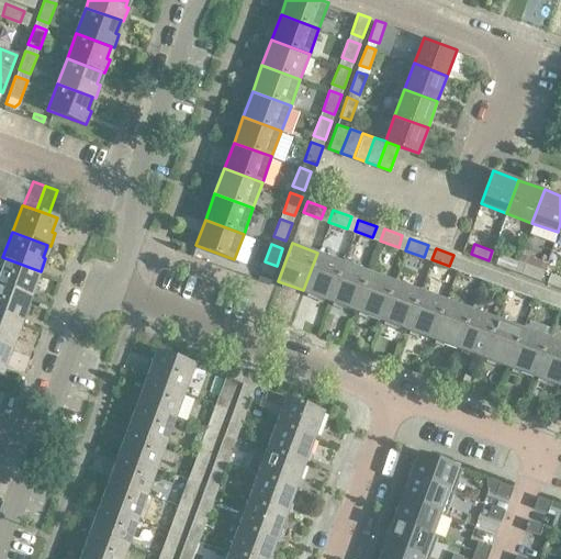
[(317,253),(303,290),(329,300),(344,261),(317,253)]
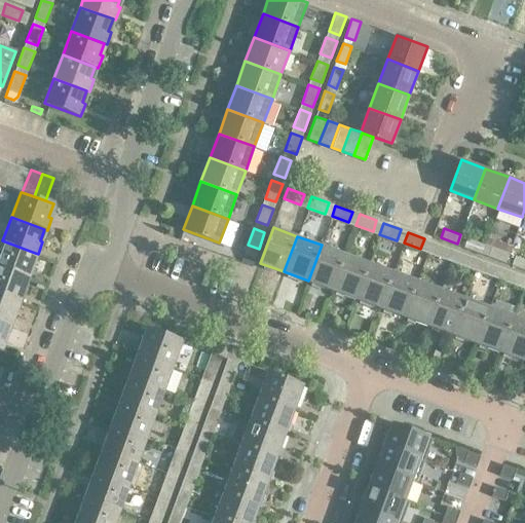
[(466,236),(463,246),(482,253),(485,244),(466,236)]
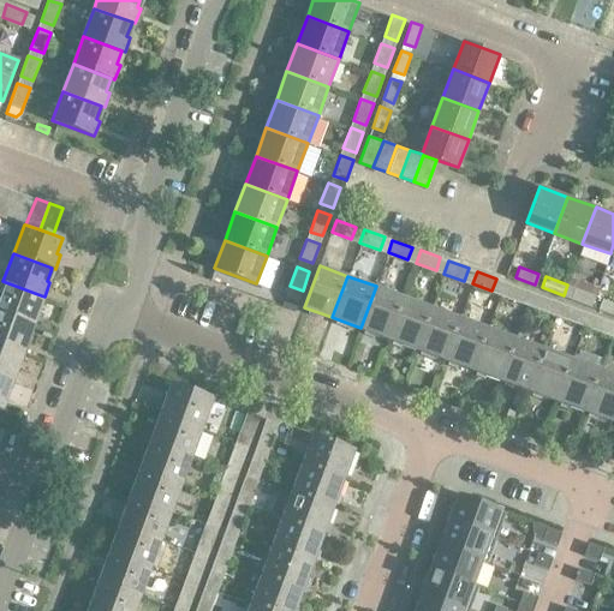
[(3,281),(0,288),(0,311),(31,323),(34,324),(40,310),(36,309),(41,295),(3,281)]
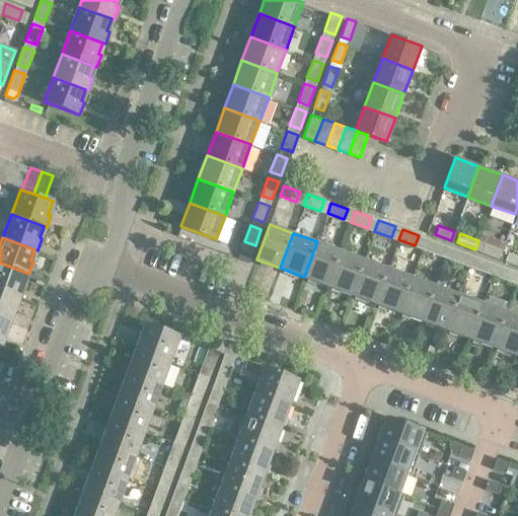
[(426,237),(422,248),(438,254),(442,243),(426,237)]
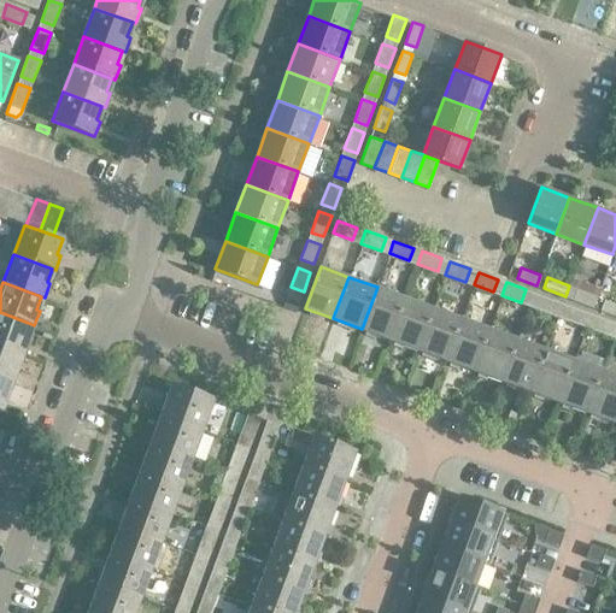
[(377,287),(362,329),(389,340),(405,298),(377,287)]
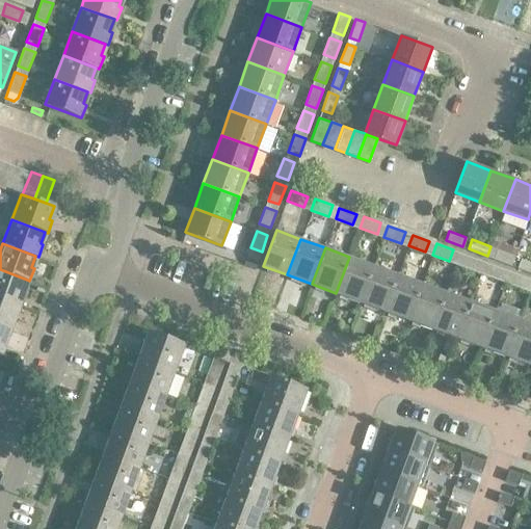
[(497,248),(494,258),(511,264),(514,256),(497,248)]
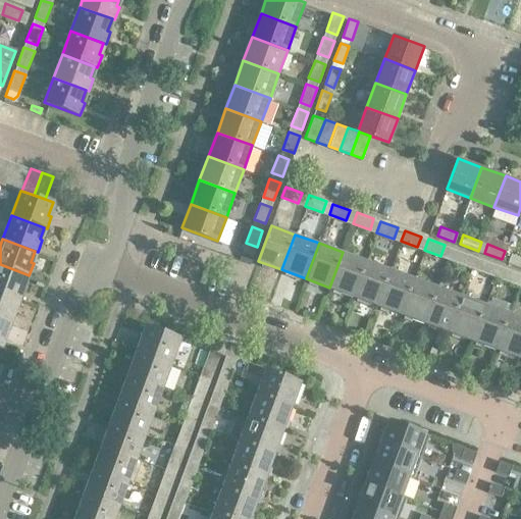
[(452,248),(448,258),(465,264),(469,254),(452,248)]
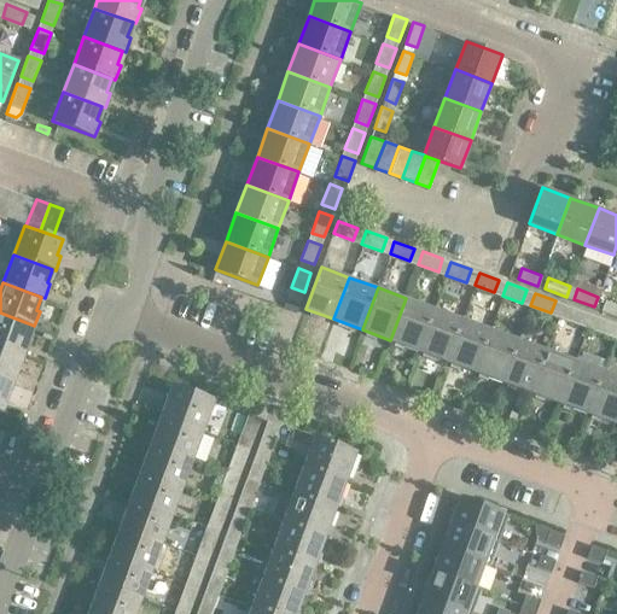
[(406,298),(390,340),(419,350),(434,308),(406,298)]
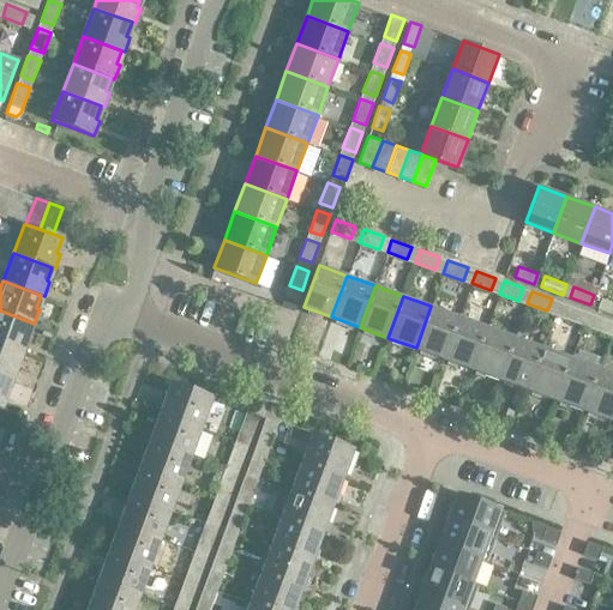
[(612,301),(602,297),(599,308),(612,313),(612,301)]
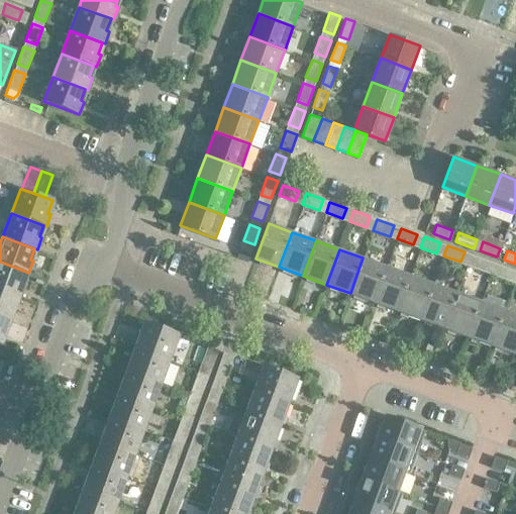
[(472,253),(468,265),(484,271),(488,260),(472,253)]
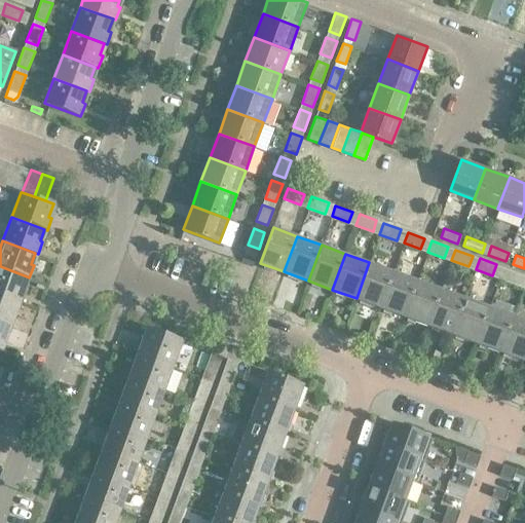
[(369,262),(357,298),(380,307),(394,271),(369,262)]
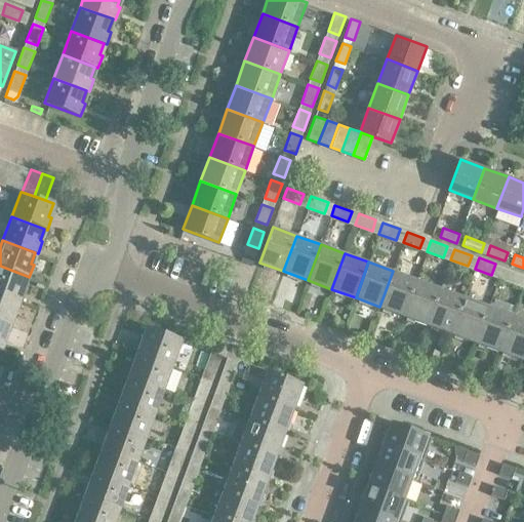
[(0,266),(0,293),(17,300),(21,302),(25,289),(22,288),(27,276),(0,266)]
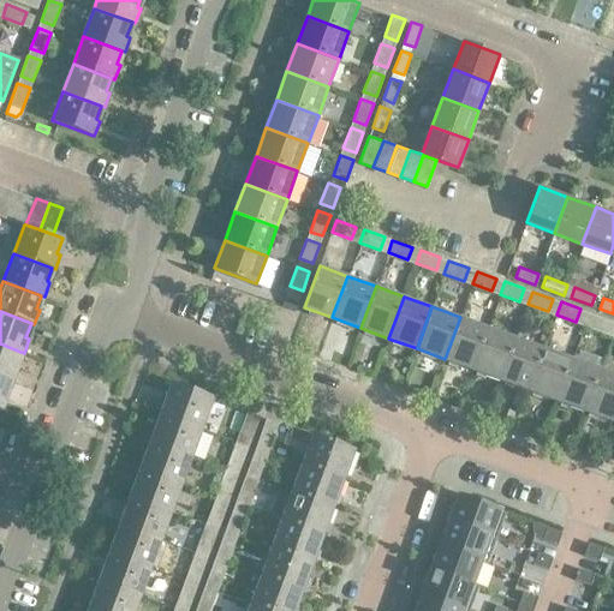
[(589,312),(584,325),(604,333),(609,319),(589,312)]
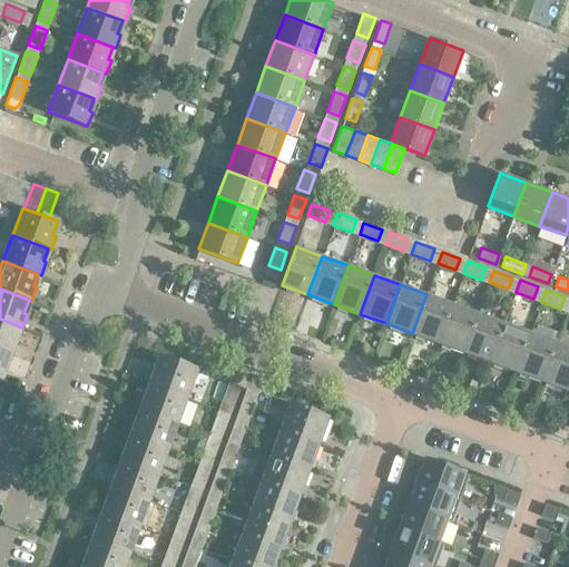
[(427,294),(412,333),(438,342),(452,304),(427,294)]
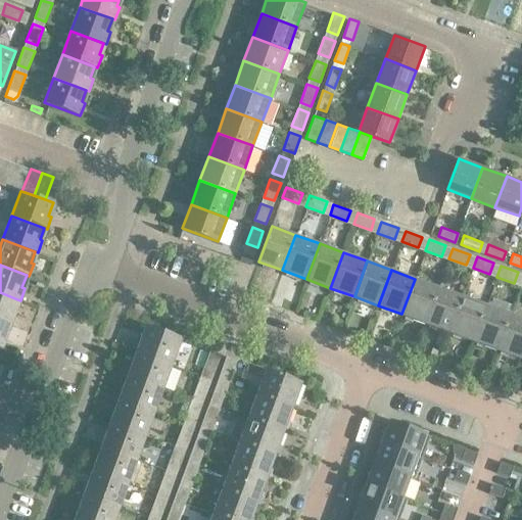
[(415,279),(401,314),(426,323),(439,287),(415,279)]
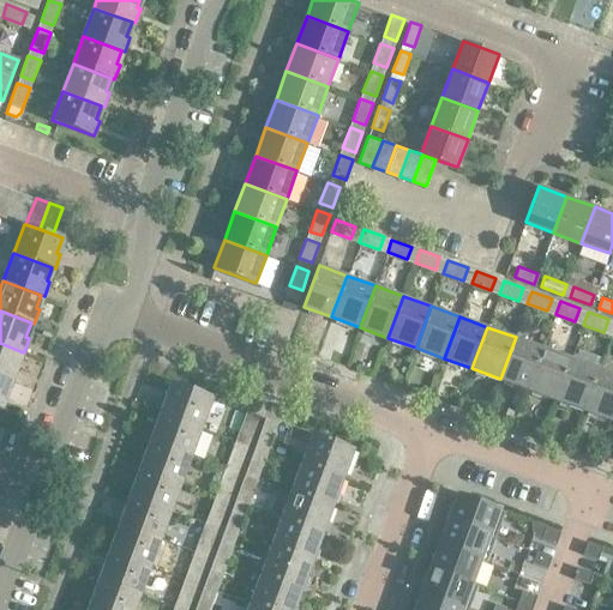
[(516,337),(500,379),(528,390),(544,348),(516,337)]
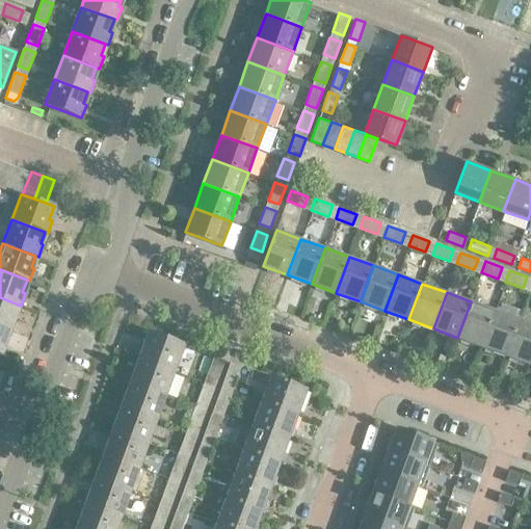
[(0,297),(0,324),(8,328),(11,329),(17,317),(14,316),(18,305),(0,297)]
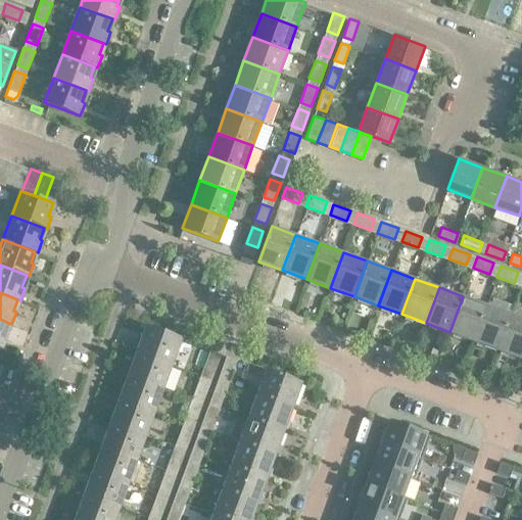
[(463,296),(449,332),(473,340),(486,304),(463,296)]
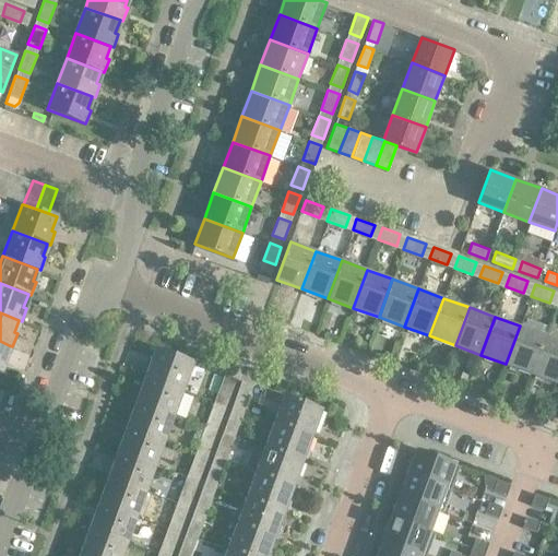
[(520,326),(506,364),(532,374),(546,335),(520,326)]
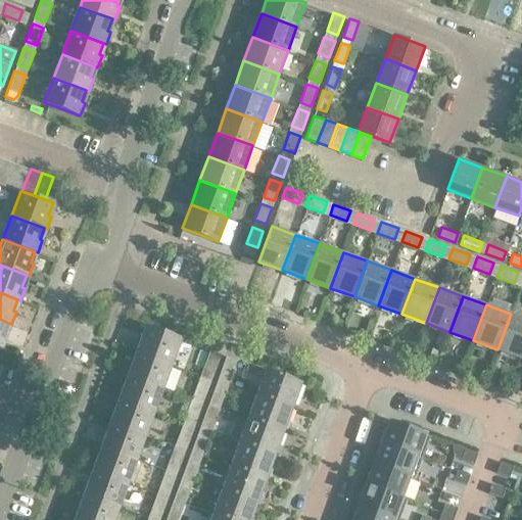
[(521,318),(511,314),(497,349),(521,358),(521,318)]
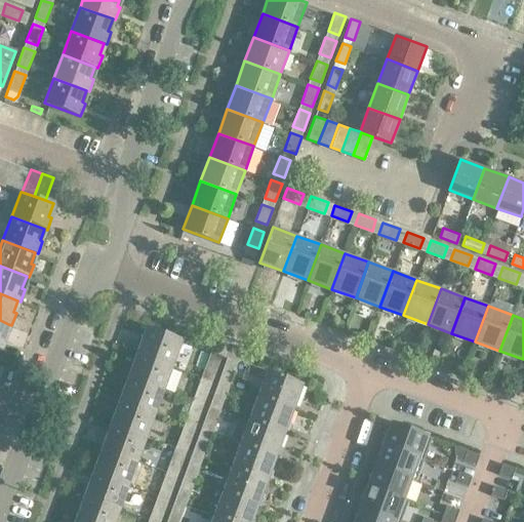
[(8,324),(0,320),(0,348),(3,349),(7,336),(4,335),(8,324)]
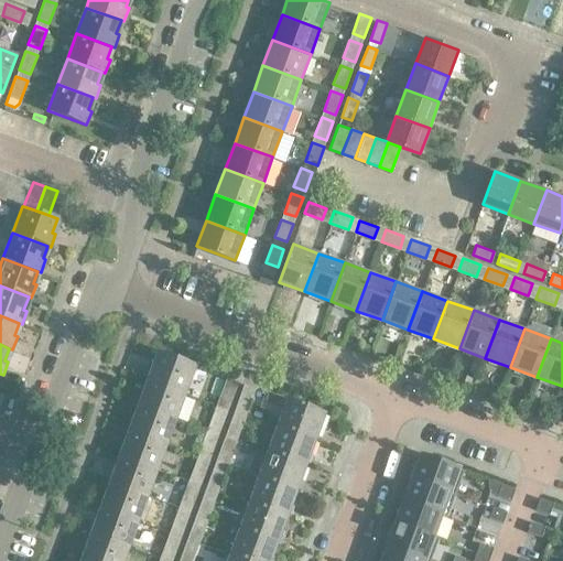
[(151,378),(186,390),(196,365),(158,351),(153,364),(155,366),(151,378)]
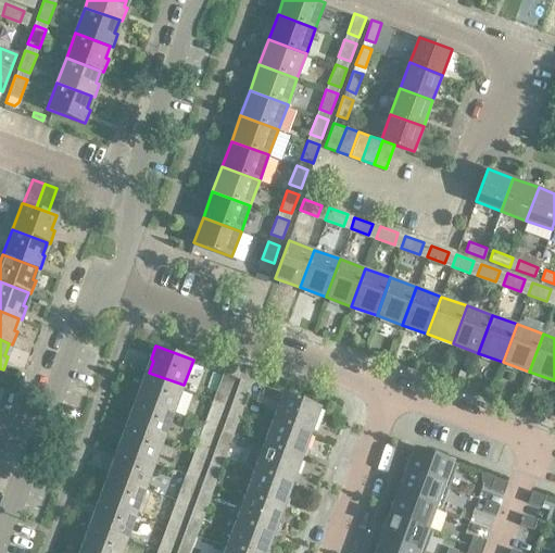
[(184,385),(149,373),(146,372),(141,385),(144,386),(140,398),(175,410),(184,385)]
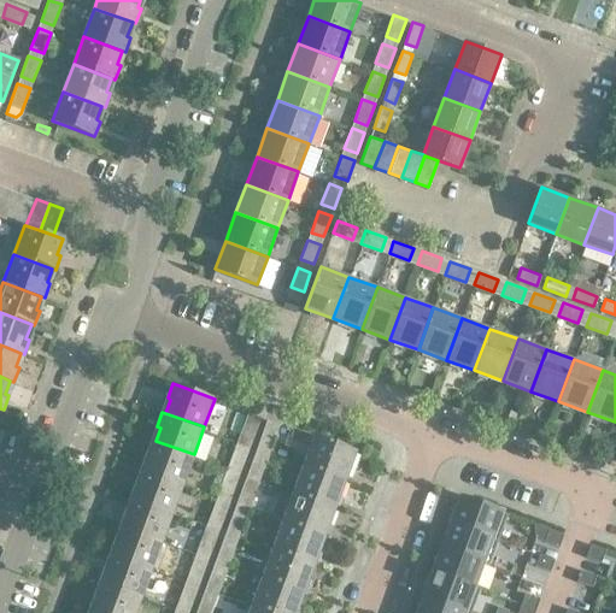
[(248,412),(241,431),(254,436),(260,417),(248,412)]
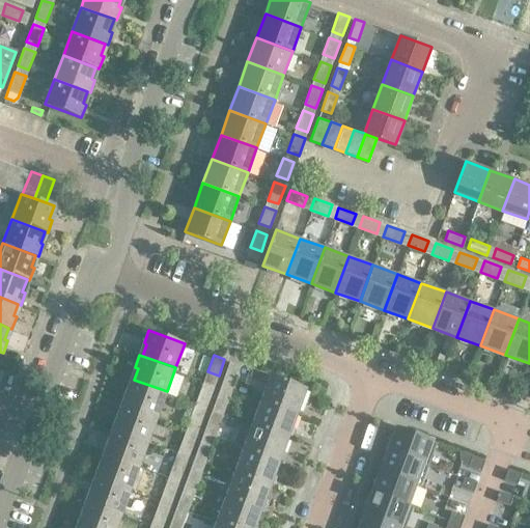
[(222,385),(232,389),(239,372),(227,368),(222,385)]
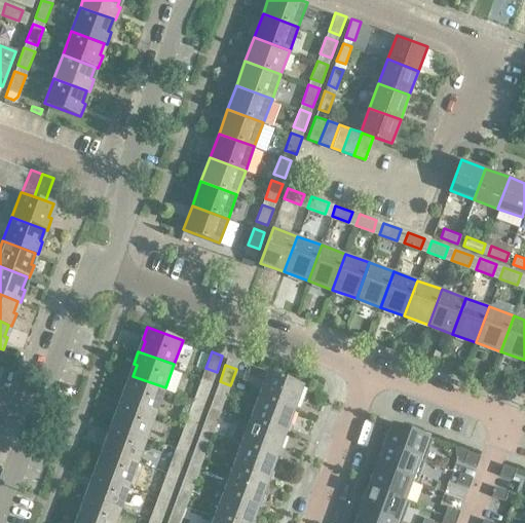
[(268,372),(259,396),(295,409),(303,385),(268,372)]
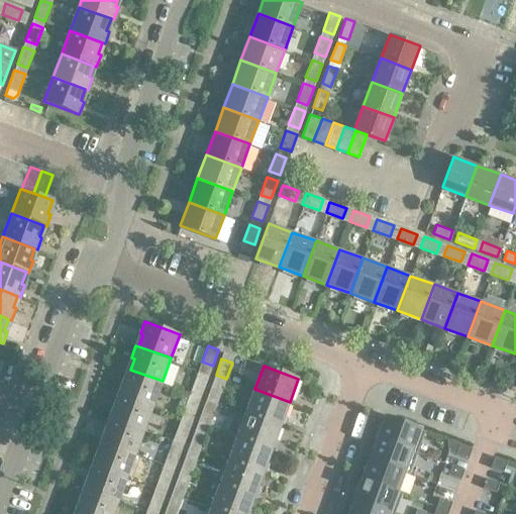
[(163,381),(130,370),(127,369),(122,381),(125,382),(121,393),(153,405),(163,381)]
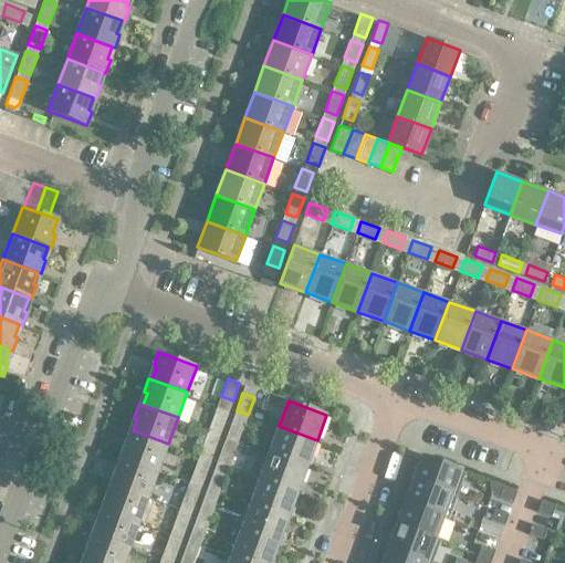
[(218,404),(211,421),(223,426),(230,408),(218,404)]
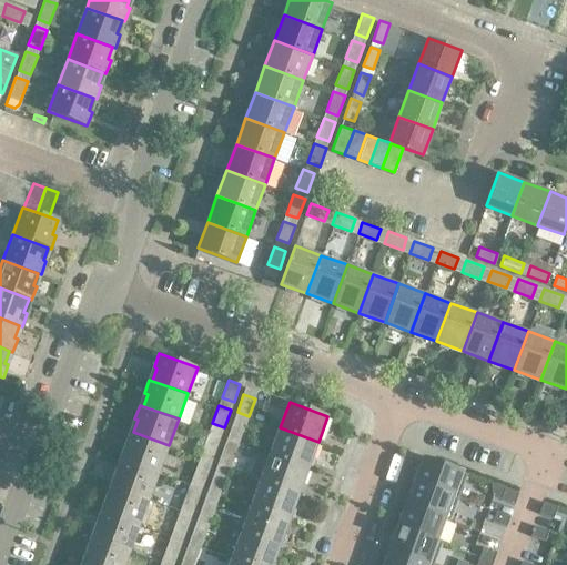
[(234,420),(228,437),(239,442),(245,424),(234,420)]
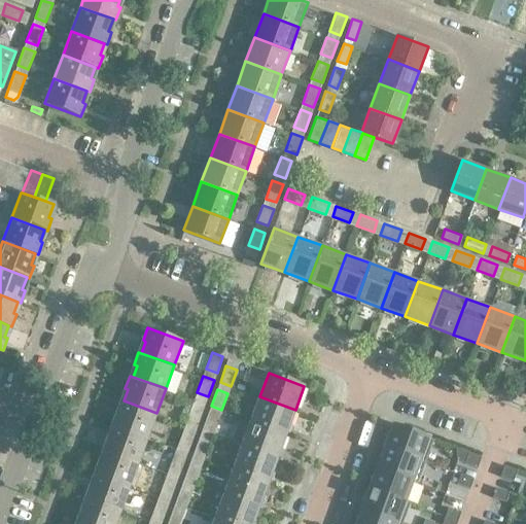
[(250,420),(286,433),(295,410),(259,396),(250,420)]
